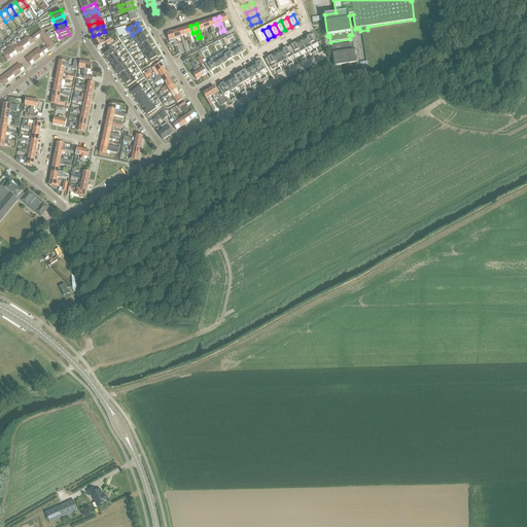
[(178,30),(180,36),(184,35),(186,41),(188,41),(184,28),(178,30)]
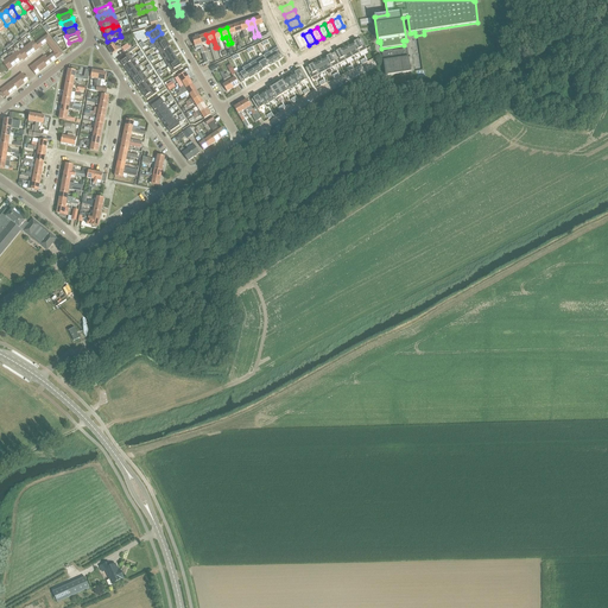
[(162,33),(152,40),(156,46),(166,40),(162,33)]
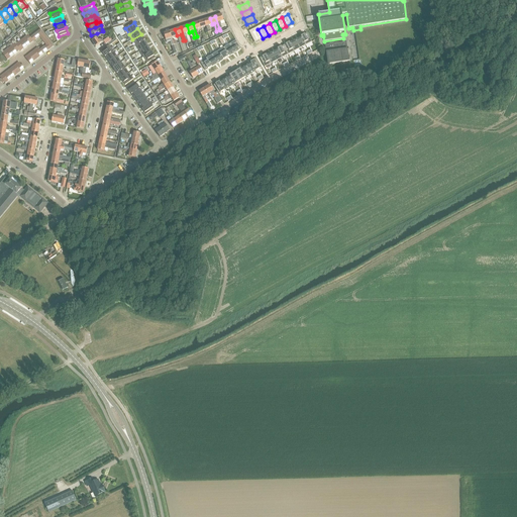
[(257,29),(251,32),(256,41),(263,38),(257,29)]
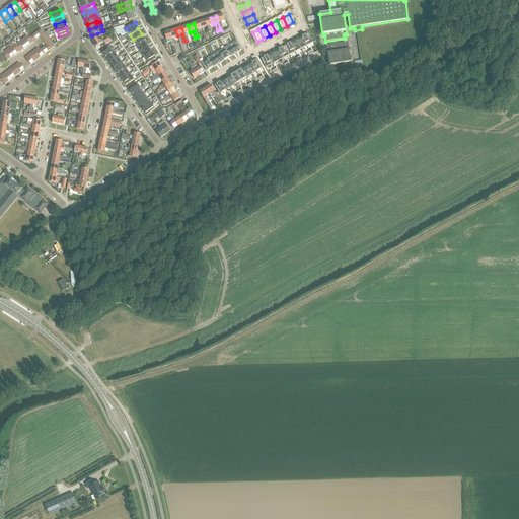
[(44,42),(48,39),(41,30),(32,36),(35,41),(40,36),(44,42)]
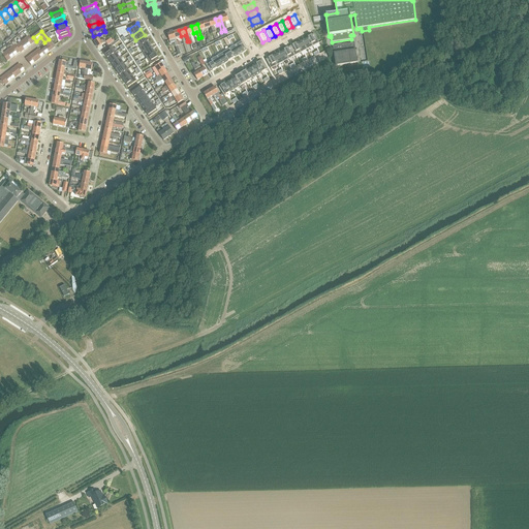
[(23,41),(27,48),(34,42),(26,32),(24,33),(25,35),(27,37),(23,41)]
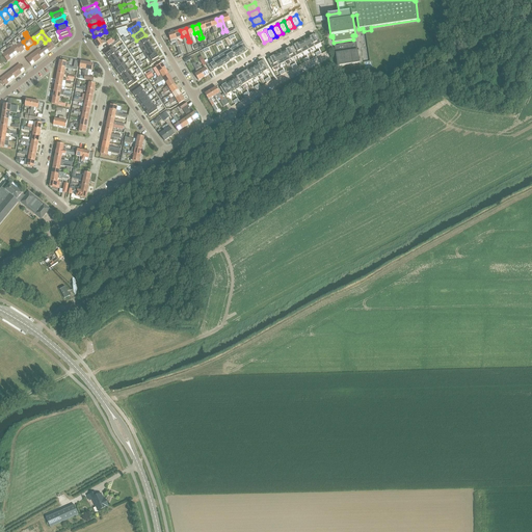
[(176,47),(179,46),(178,42),(177,38),(175,32),(168,34),(170,41),(171,44),(175,43),(176,47)]
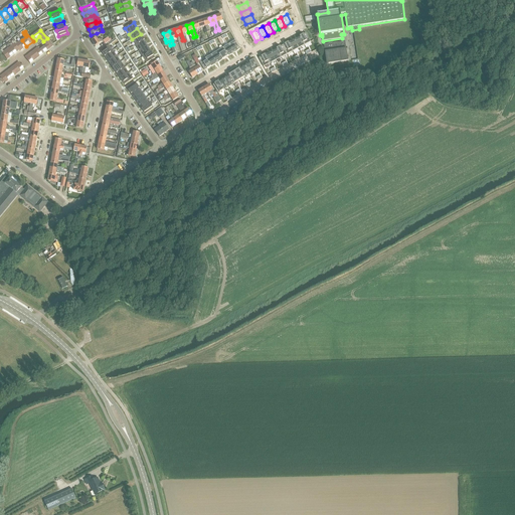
[(305,33),(300,36),(305,45),(308,43),(311,42),(309,38),(306,33),(305,33)]
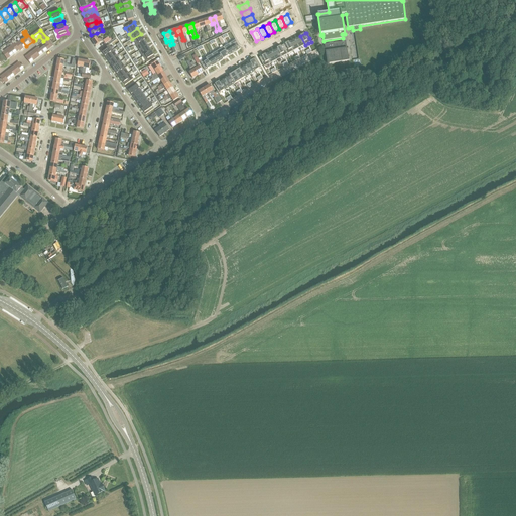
[(141,34),(132,39),(136,45),(144,40),(141,34)]
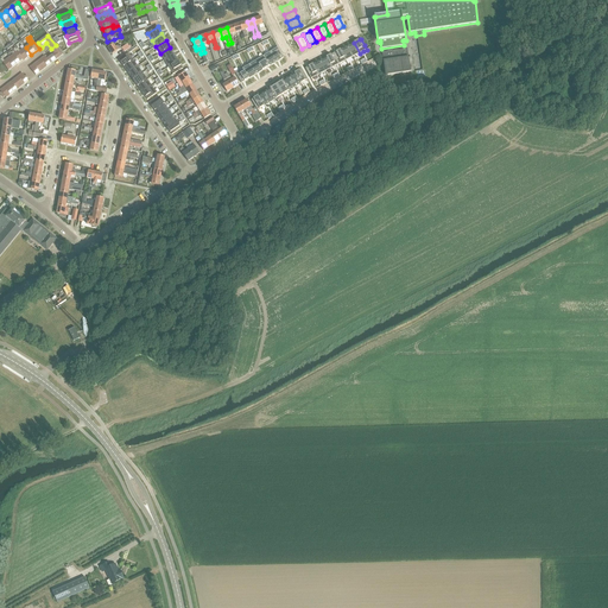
[(354,43),(347,46),(353,57),(354,56),(355,56),(360,54),(354,43)]
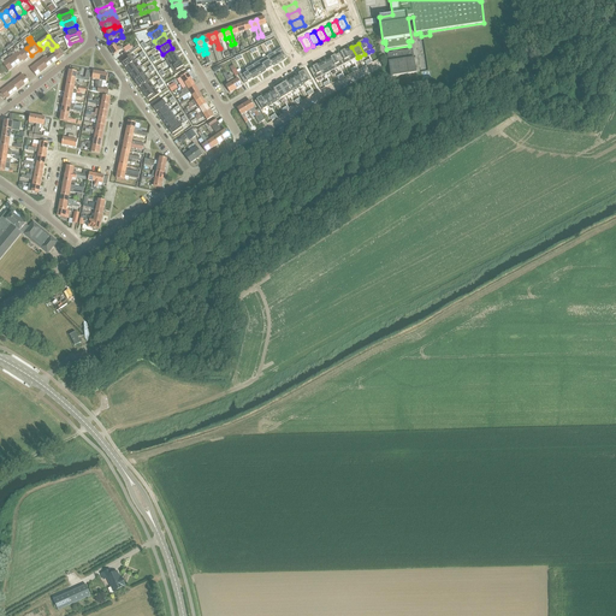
[(116,45),(110,49),(114,55),(124,48),(122,46),(119,47),(117,45),(116,46),(116,45)]
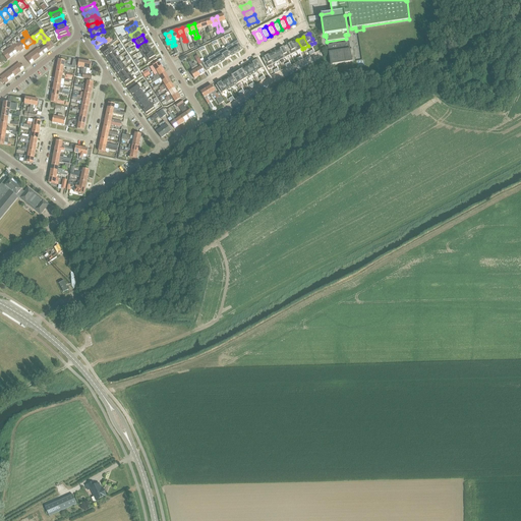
[(48,39),(44,42),(47,46),(42,50),(45,54),(54,47),(48,39)]
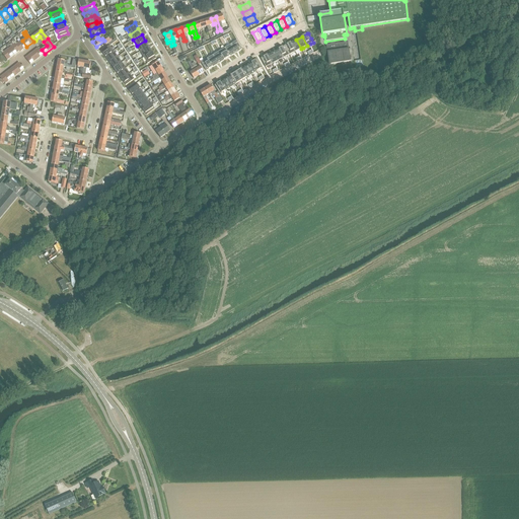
[(26,47),(22,41),(17,44),(13,40),(12,41),(13,42),(20,52),(26,47)]
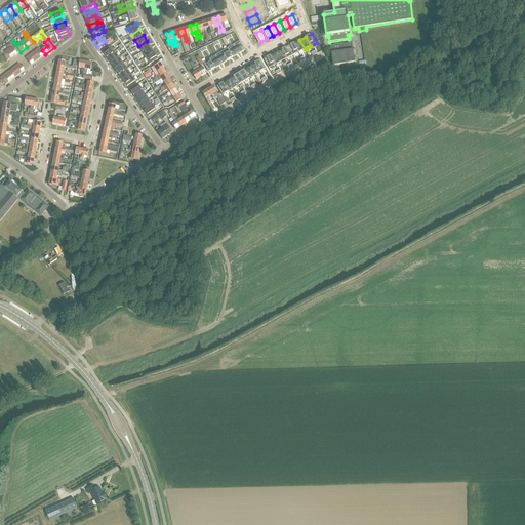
[(299,40),(293,43),(298,52),(301,50),(304,49),(305,49),(299,40)]
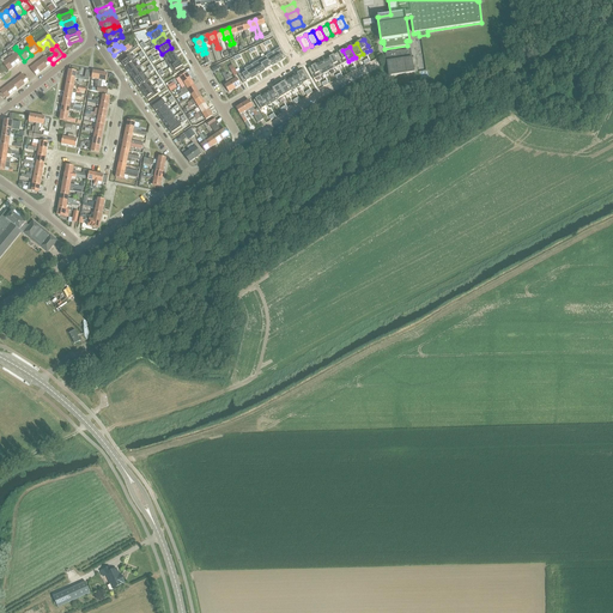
[(171,48),(162,54),(165,61),(176,55),(171,48)]
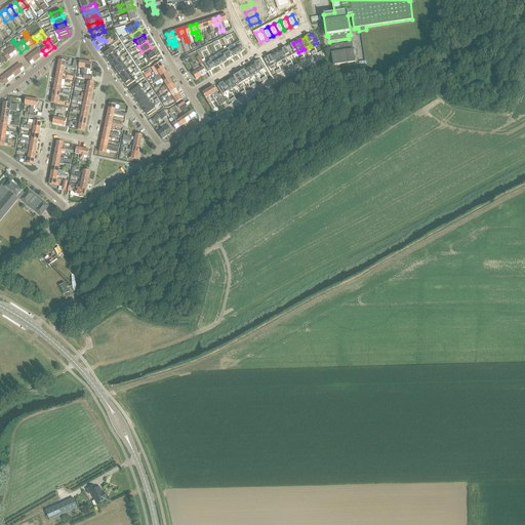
[(235,44),(234,45),(239,53),(245,50),(244,48),(243,46),(241,43),(240,42),(240,41),(235,44)]
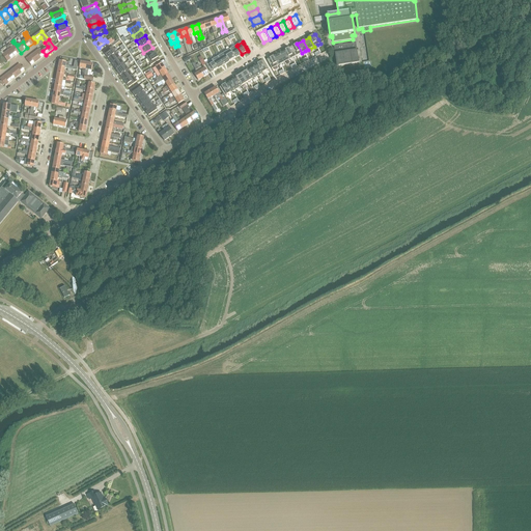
[(14,47),(9,50),(15,57),(20,52),(21,53),(14,43),(11,44),(14,47)]
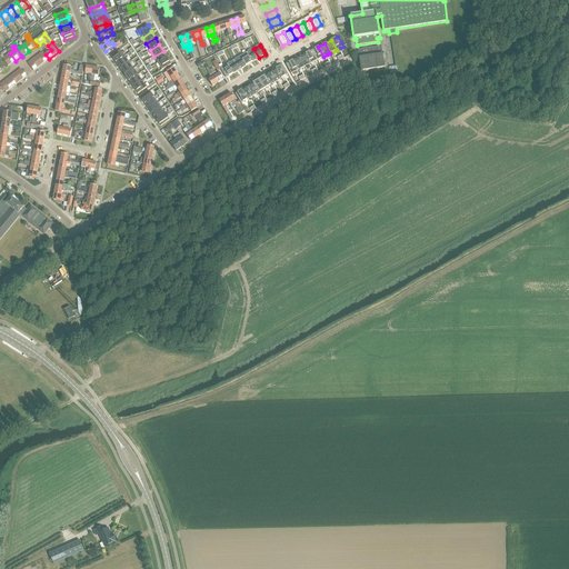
[(385,68),(381,46),(358,49),(360,71),(385,68)]
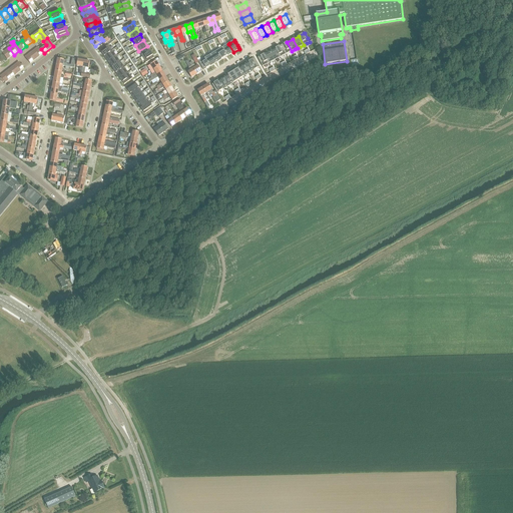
[(287,42),(282,45),(286,54),(287,54),(292,51),(287,42)]
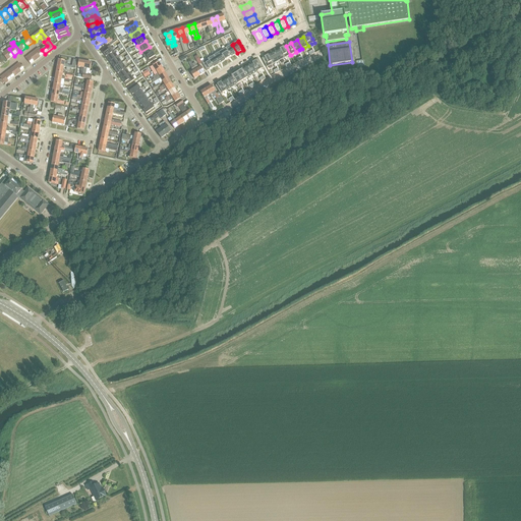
[(232,45),(226,48),(231,57),(232,57),(237,53),(232,45)]
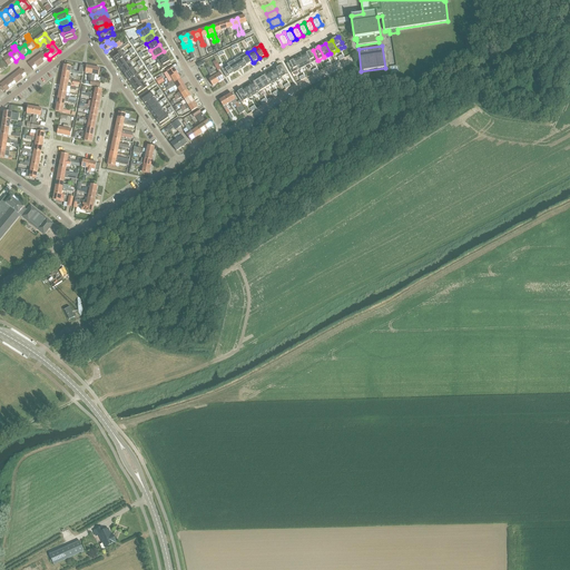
[(120,50),(111,57),(116,62),(125,56),(120,50)]
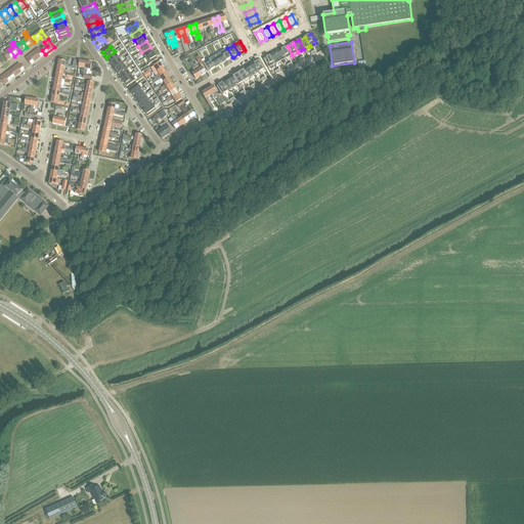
[(287,46),(281,49),(287,58),(292,55),(288,46),(287,46)]
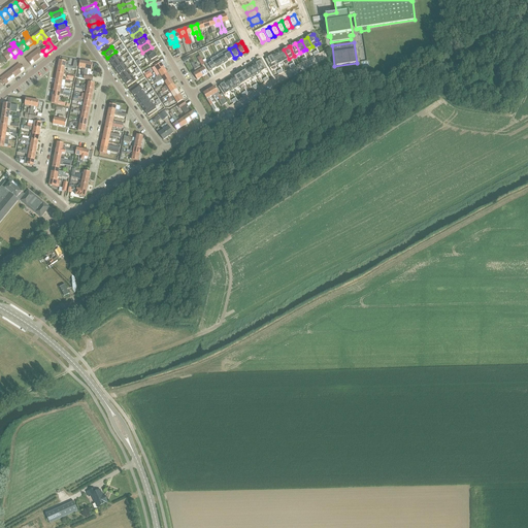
[(152,47),(142,53),(146,59),(155,54),(152,47)]
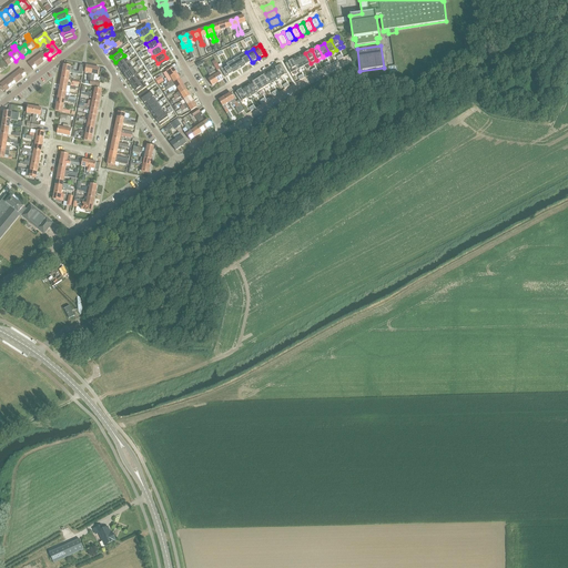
[(246,52),(240,57),(245,66),(252,62),(246,52)]
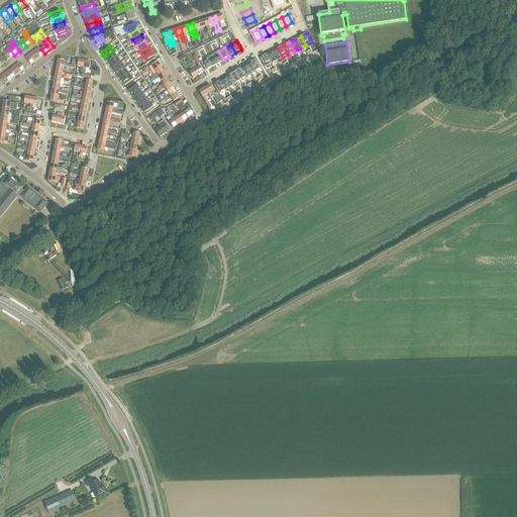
[(14,56),(9,48),(4,53),(2,49),(0,50),(7,60),(14,56)]
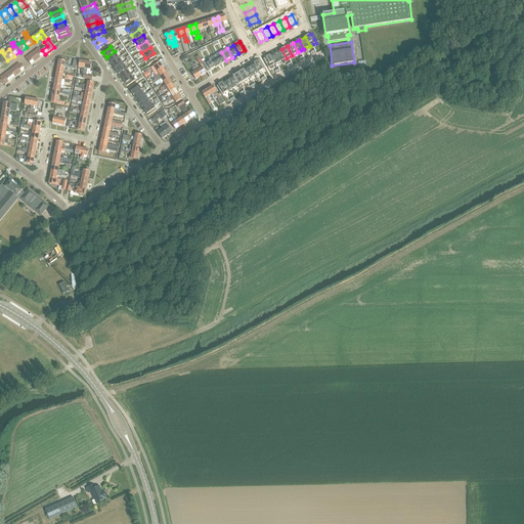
[(33,53),(37,60),(44,55),(39,49),(33,53)]
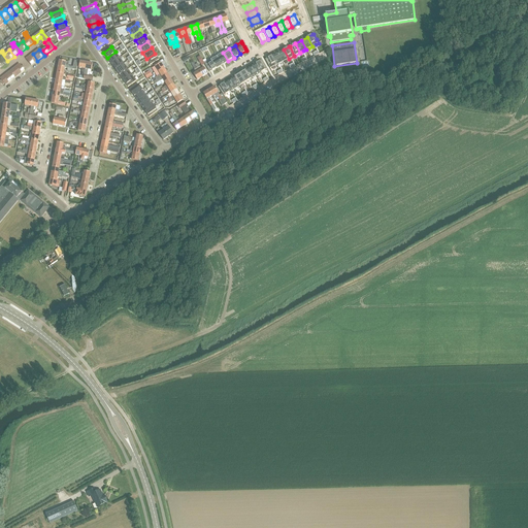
[(284,50),(277,53),(283,62),(287,60),(289,59),(284,50)]
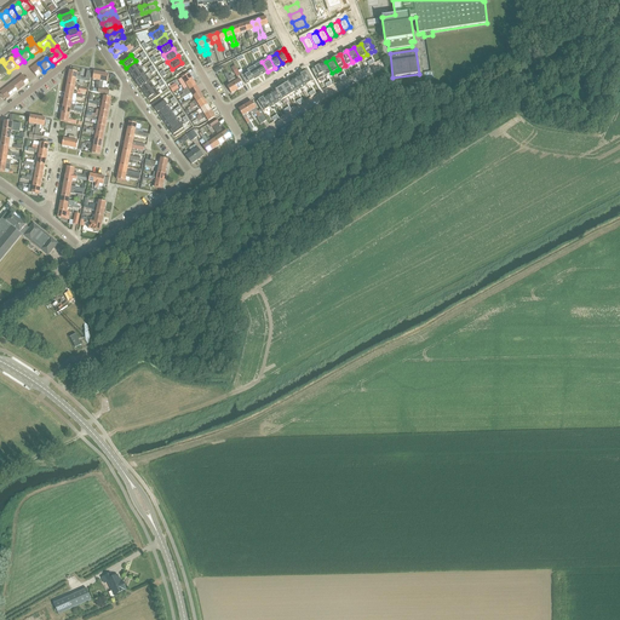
[(136,61),(126,68),(131,75),(141,68),(136,61)]
